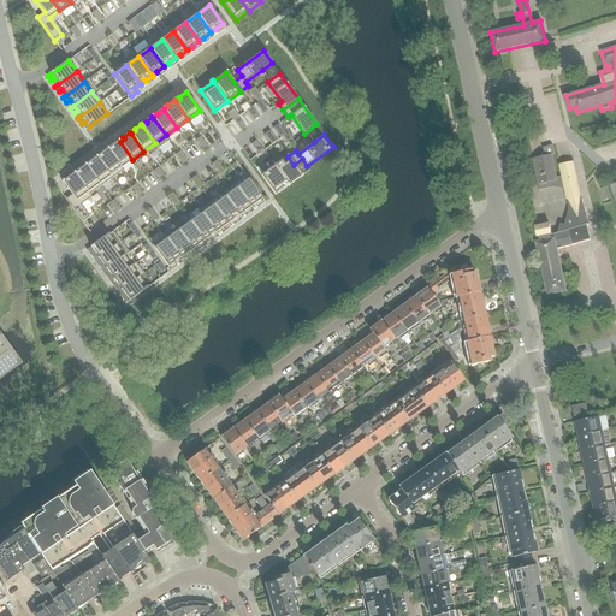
[(108,149),(122,167),(132,160),(120,142),(119,141),(112,146),(113,147),(108,149)]
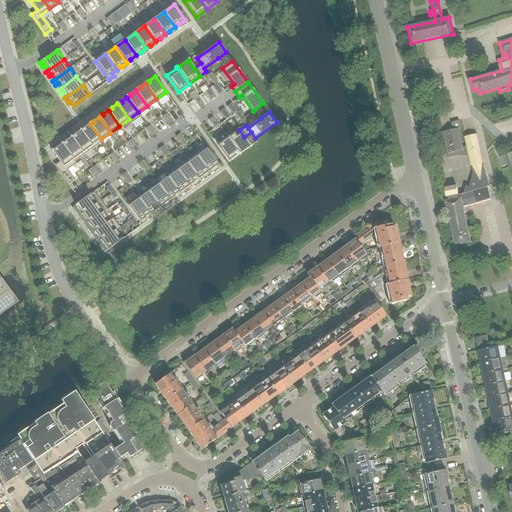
[(446,202),(455,246),(471,243),(464,213),(466,213),(464,208),(491,200),(488,188),(490,187),(483,163),(482,158),(476,137),(464,140),(466,147),(462,148),(457,130),(460,129),(458,121),(450,123),(451,130),(441,132),(447,154),(452,153),(453,154),(468,157),(472,156),(472,159),(474,165),(474,166),(469,187),(465,186),(463,194),(458,195),(456,186),(444,189),(447,198),(448,197),(449,201),(446,202)]
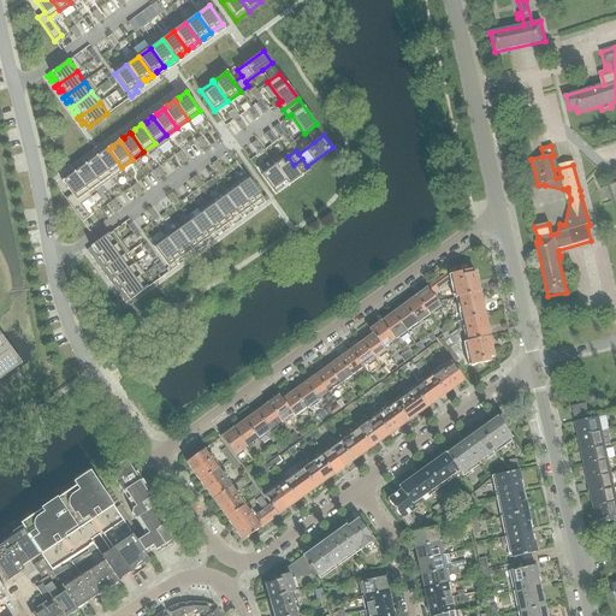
[(108,148),(101,154),(102,155),(98,158),(111,176),(122,167),(108,149),(108,148)]
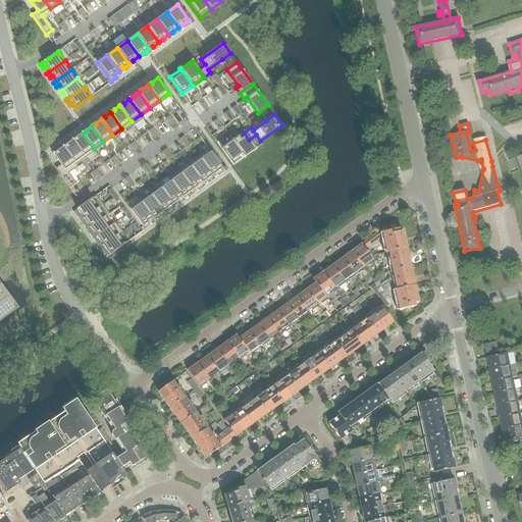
[(94,149),(83,134),(82,133),(76,137),(76,138),(73,141),(85,156),(94,149)]
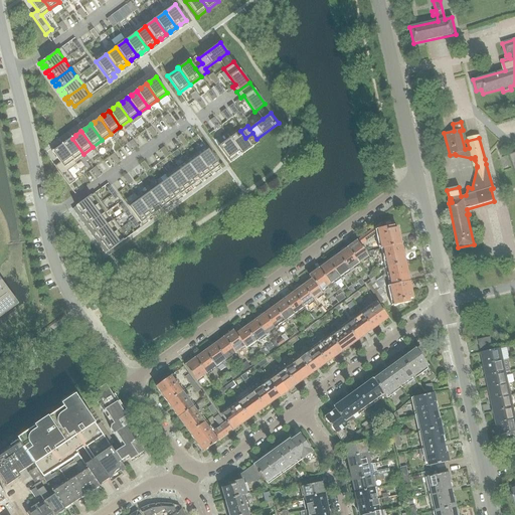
[(245,138),(240,131),(229,138),(241,155),(242,155),(241,154),(251,147),(245,138)]
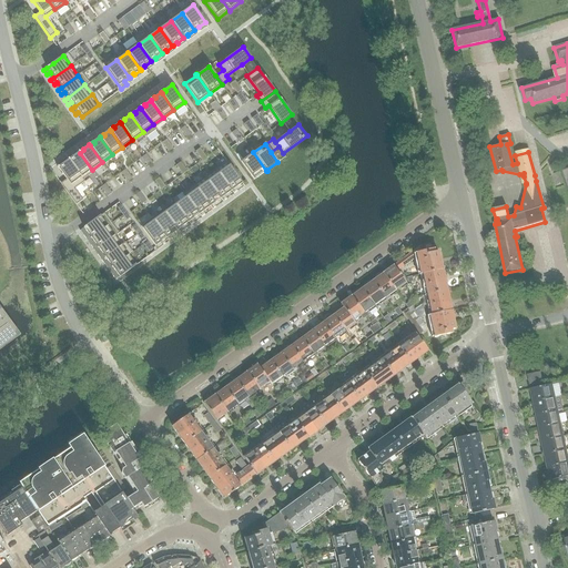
[(92,170),(80,153),(79,152),(72,156),(73,158),(70,161),(81,176),(92,170)]
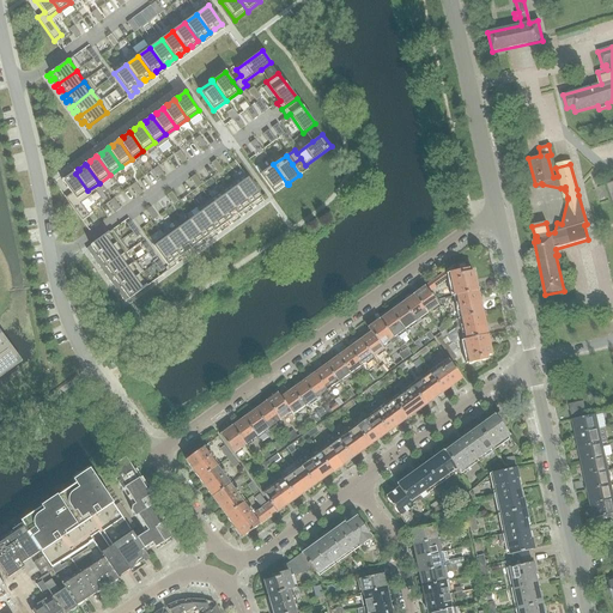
[(287,184),(273,164),(260,174),(274,194),(286,184),(287,184)]
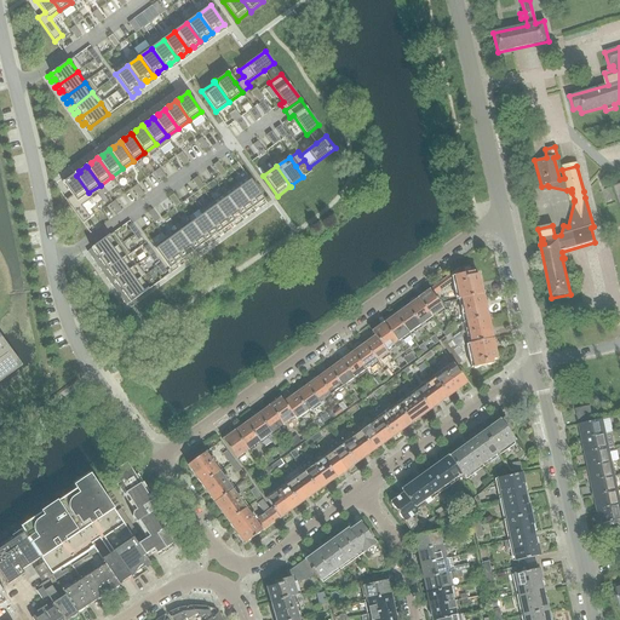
[(89,193),(76,176),(75,173),(64,182),(74,195),(67,200),(84,224),(91,218),(78,201),(89,193)]
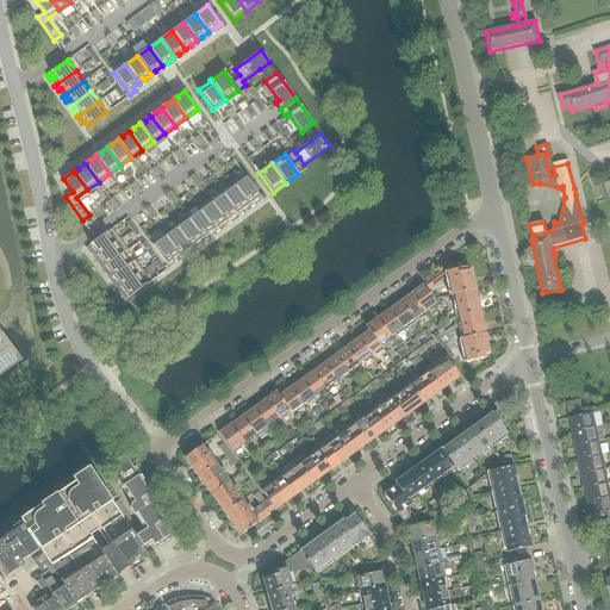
[(235,186),(248,204),(253,200),(254,201),(260,195),(247,178),(235,186)]
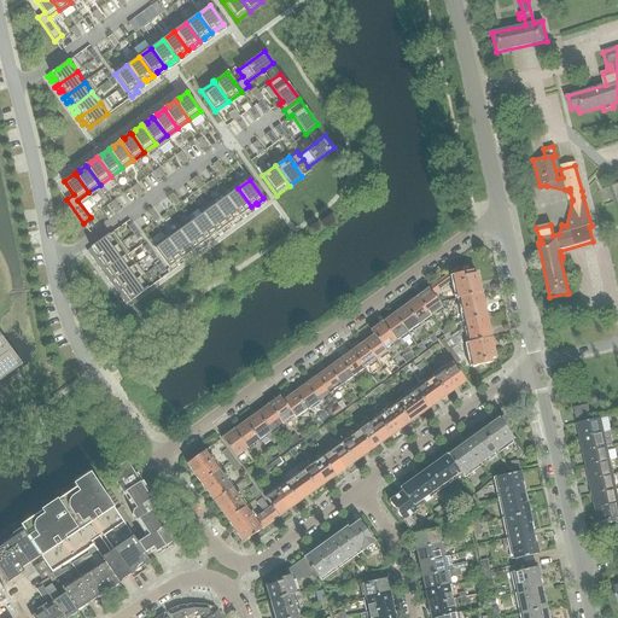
[(239,215),(244,211),(244,213),(251,208),(251,207),(238,188),(226,197),(239,215)]
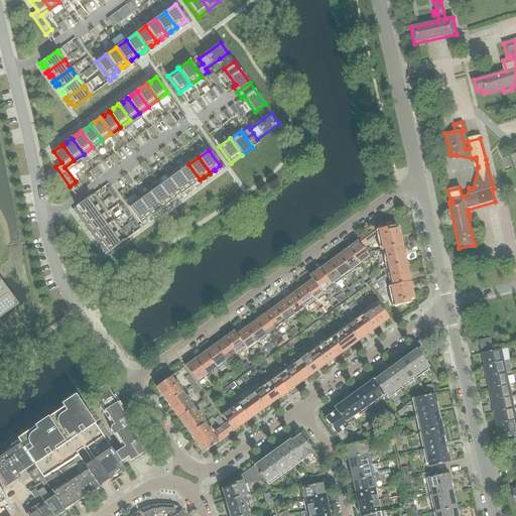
[(178,171),(189,186),(194,183),(195,184),(201,180),(200,179),(188,164),(178,171)]
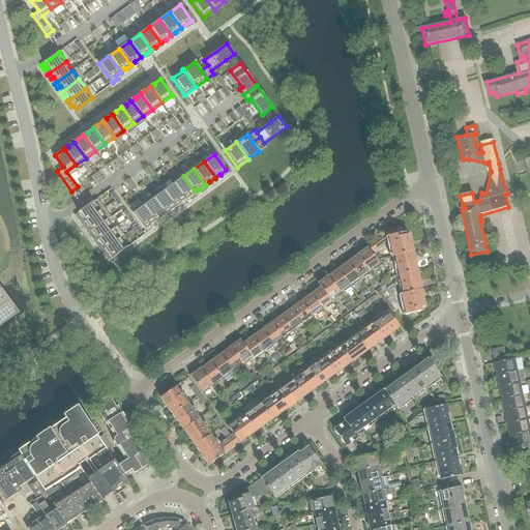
[(185,199),(189,196),(189,197),(196,193),(195,192),(183,176),(174,183),(185,199)]
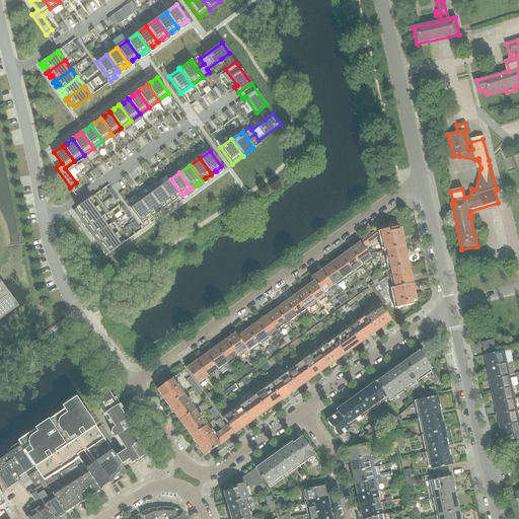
[(160,187),(171,202),(175,199),(175,200),(181,196),(181,195),(170,179),(160,187)]
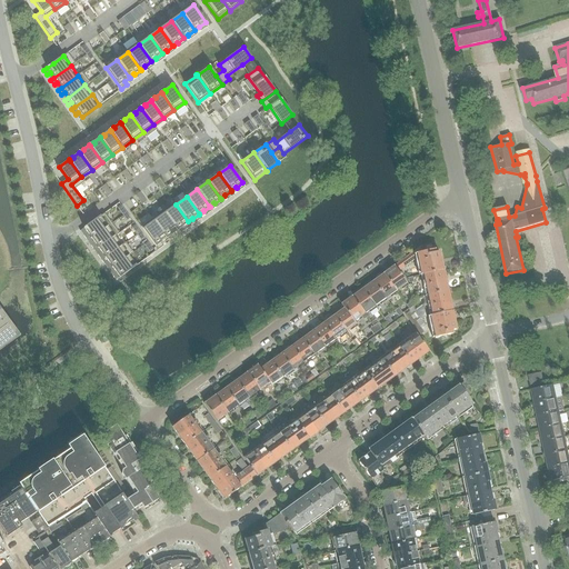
[(177,229),(181,226),(182,227),(188,222),(188,221),(176,205),(165,212),(177,229)]
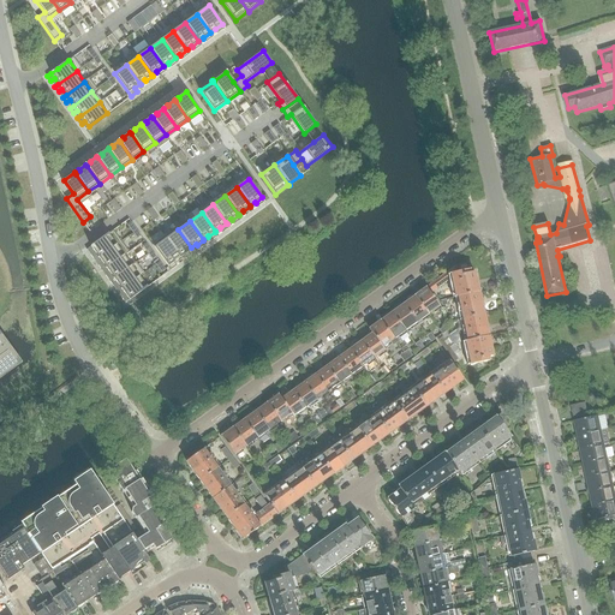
[(192,249),(191,248),(178,230),(167,238),(180,256),(184,252),(185,254),(192,249)]
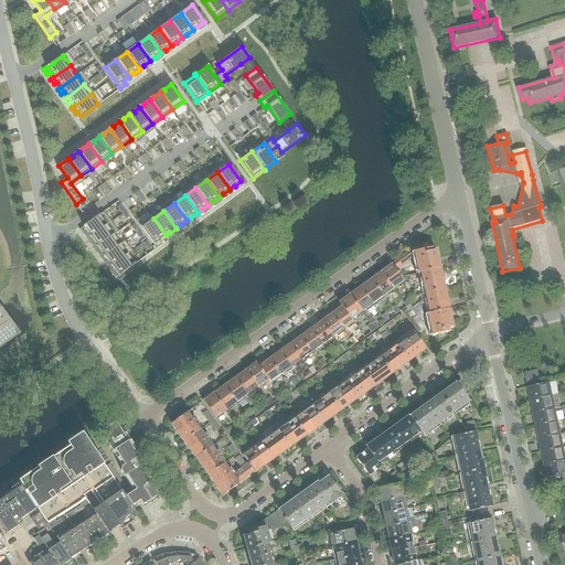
[(99,214),(89,222),(83,226),(80,228),(83,234),(86,232),(89,236),(107,224),(99,214)]
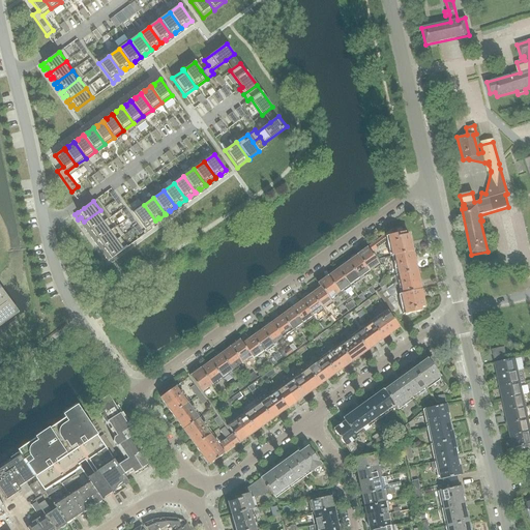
[(155,222),(155,221),(144,205),(133,212),(147,232),(152,229),(150,226),(155,222)]
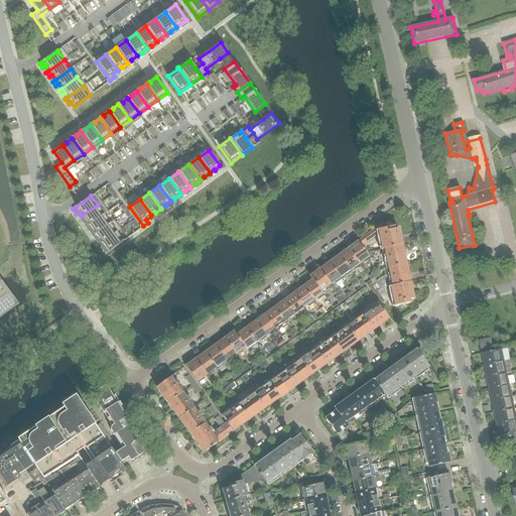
[(104,214),(98,205),(82,216),(80,218),(83,223),(86,221),(89,225),(104,214)]
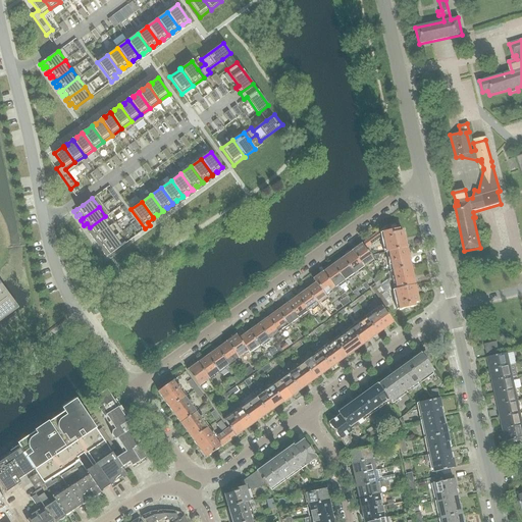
[(105,216),(90,227),(87,229),(90,235),(93,232),(96,237),(111,225),(105,216)]
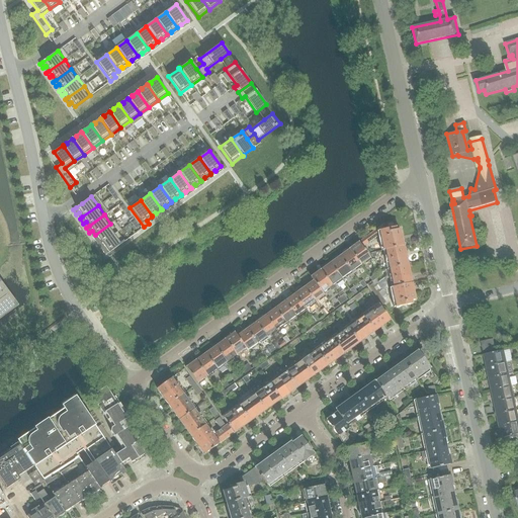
[(101,244),(117,232),(110,224),(95,235),(92,237),(95,241),(98,239),(101,244)]
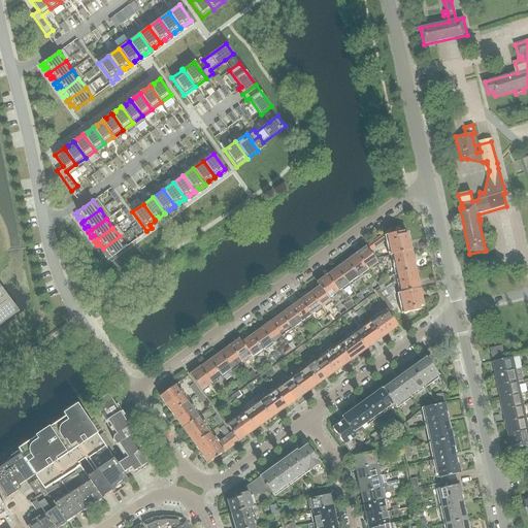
[(410,251),(407,233),(402,234),(402,232),(392,234),(389,230),(368,246),(371,251),(387,239),(390,256),(410,251)]
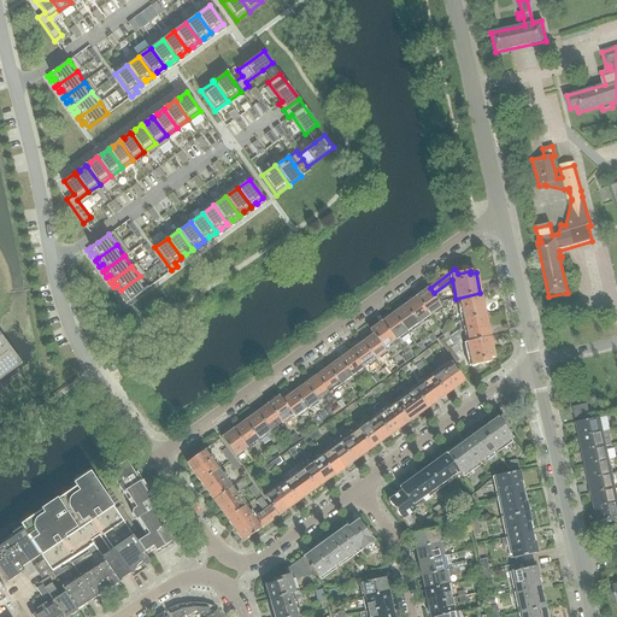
[(140,276),(121,291),(118,293),(122,298),(125,295),(129,301),(147,288),(140,276)]
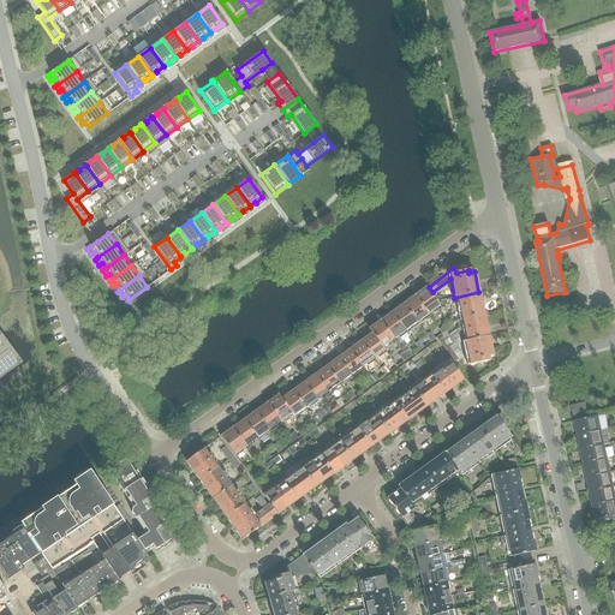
[(427,288),(415,297),(429,315),(440,306),(427,288)]
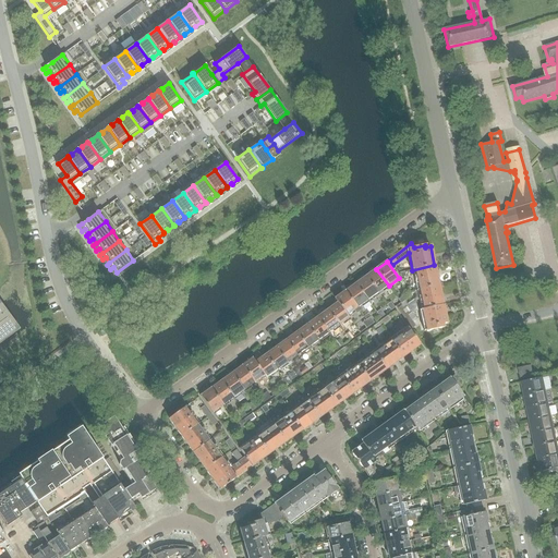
[(412,270),(416,290),(438,286),(434,265),(412,270)]
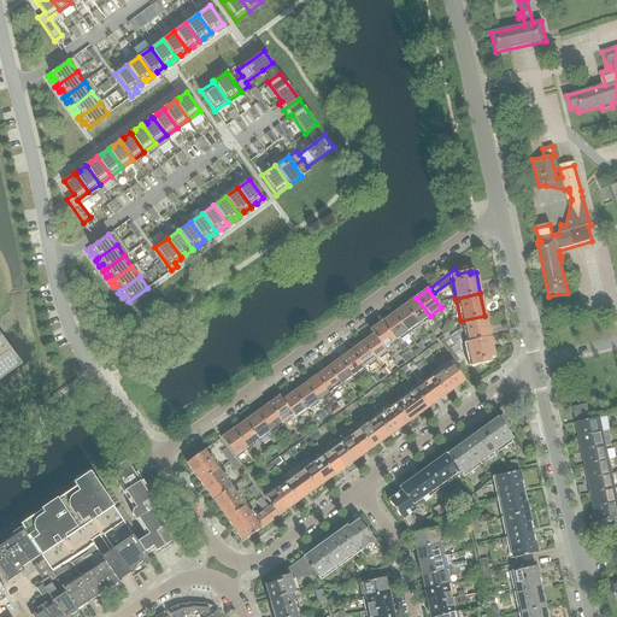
[(416,298),(405,306),(418,324),(430,316),(416,298)]
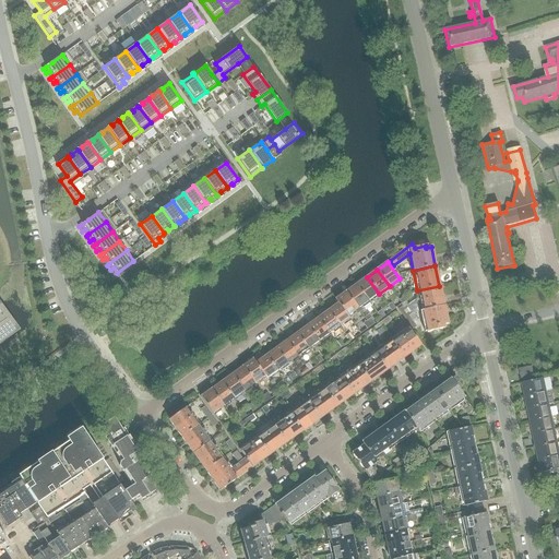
[(367,277),(356,285),(368,301),(379,294),(367,277)]
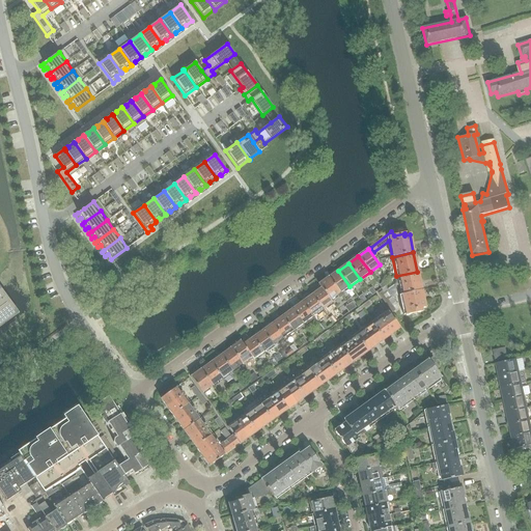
[(338,271),(328,278),(340,294),(350,286),(338,271)]
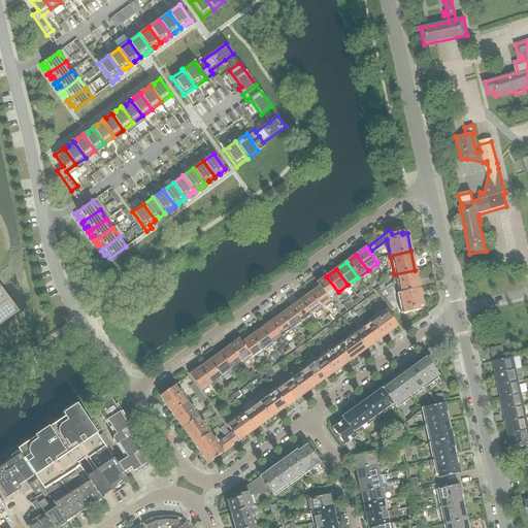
[(420,289),(415,270),(394,274),(398,294),(420,289)]
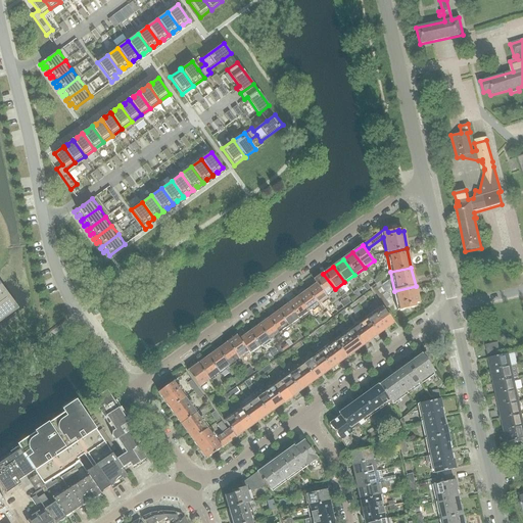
[(314,281),(316,284),(325,296),(335,289),(323,274),(314,281)]
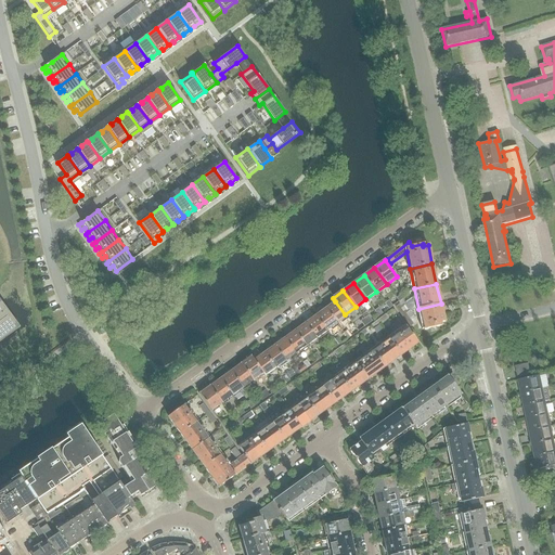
[(0,341),(20,327),(16,324),(0,301),(0,341)]
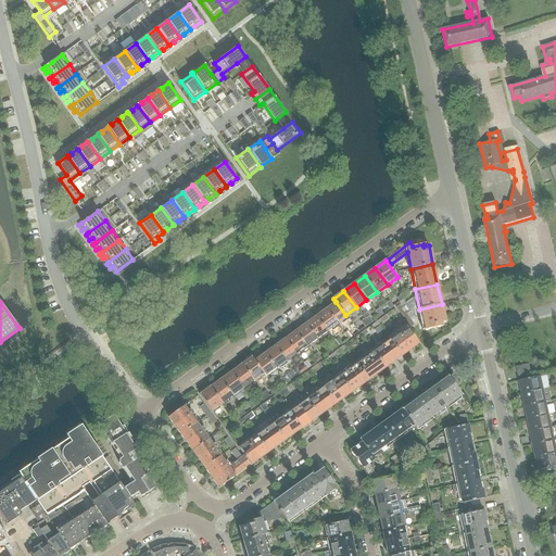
[(336,302),(326,310),(338,325),(348,317),(345,315),(336,302)]
